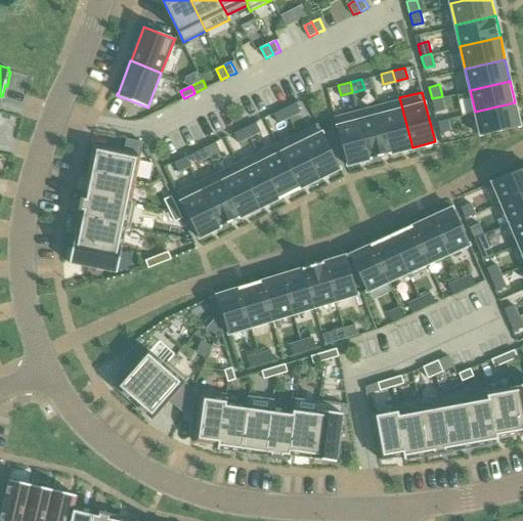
[(442,96),(432,98),(435,111),(445,107),(442,96)]
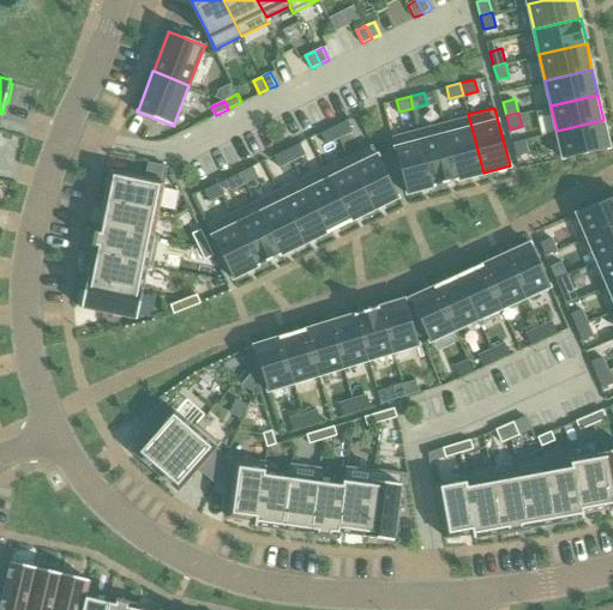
[(468,114),(444,121),(458,179),(484,173),(468,114)]
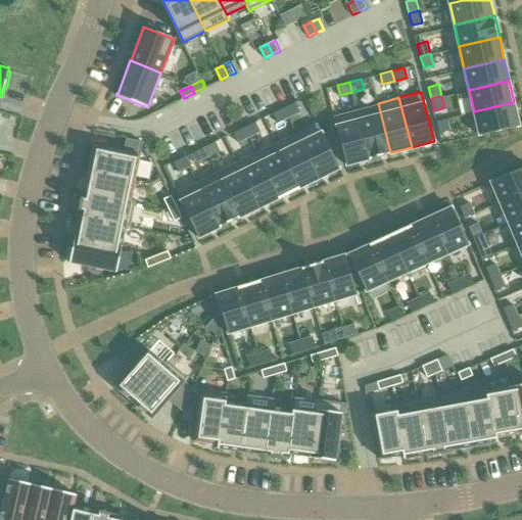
[(295,101),(284,106),(289,115),(299,110),(295,101)]
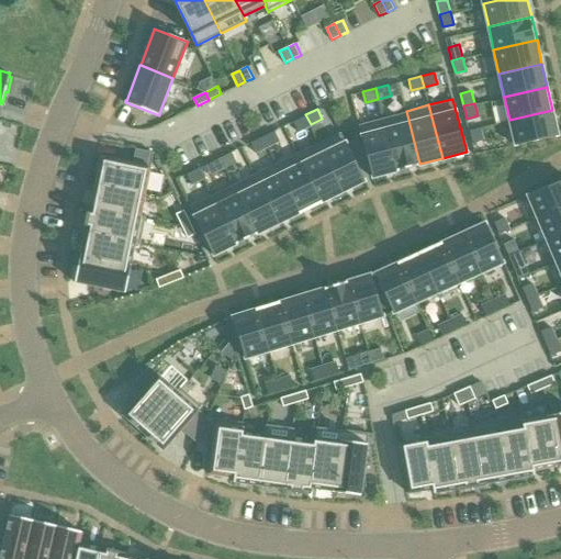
[(552,110),(509,120),(515,144),(540,138),(558,134),(552,110)]
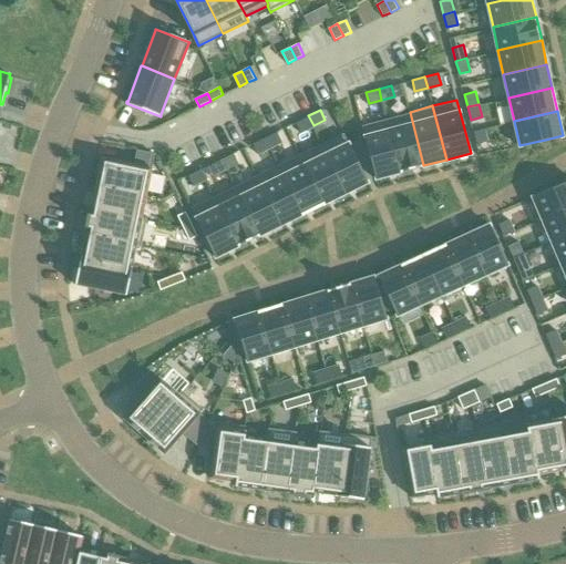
[(410,112),(387,118),(400,171),(423,165),(410,112)]
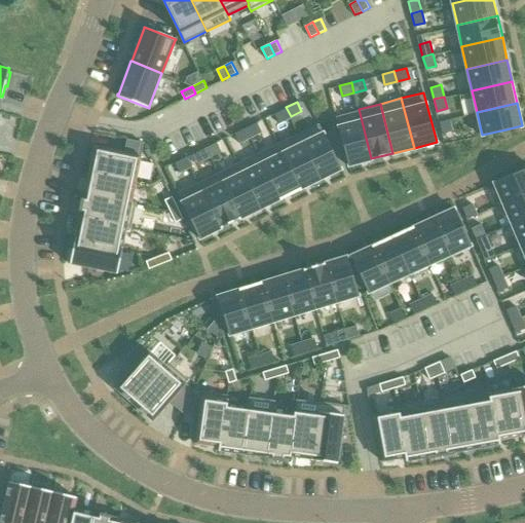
[(286,107),(274,113),(279,122),(291,116),(286,107)]
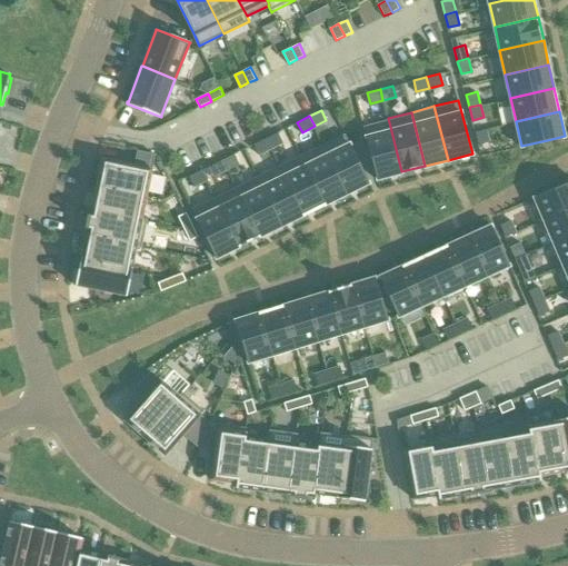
[(388,118),(364,125),(377,178),(401,171),(388,118)]
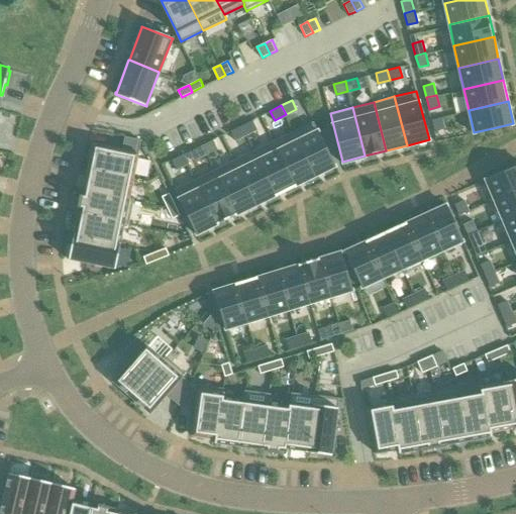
[(442,116),(432,118),(435,130),(445,127),(442,116)]
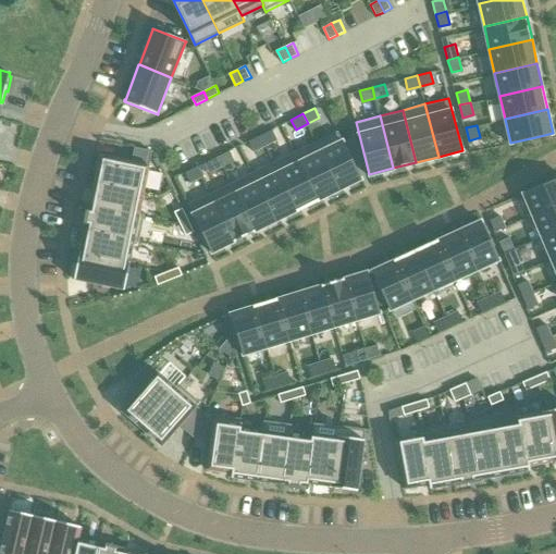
[(272,128),(260,135),(266,145),(276,138),(272,128)]
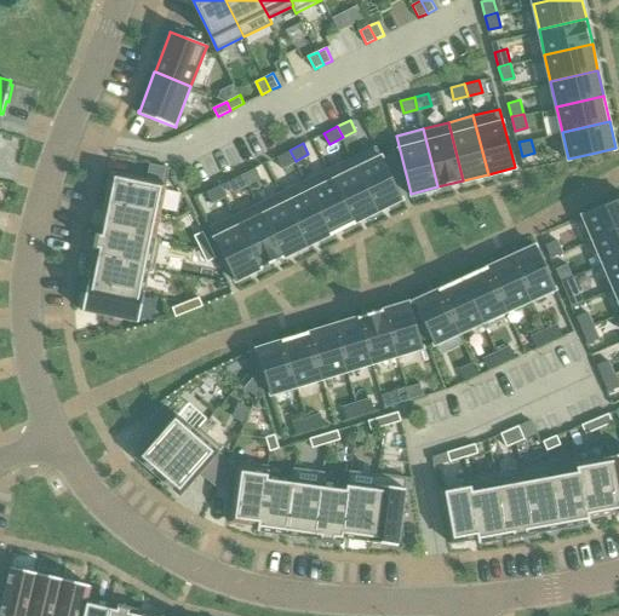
[(376,144),(351,156),(378,209),(402,197),(376,144)]
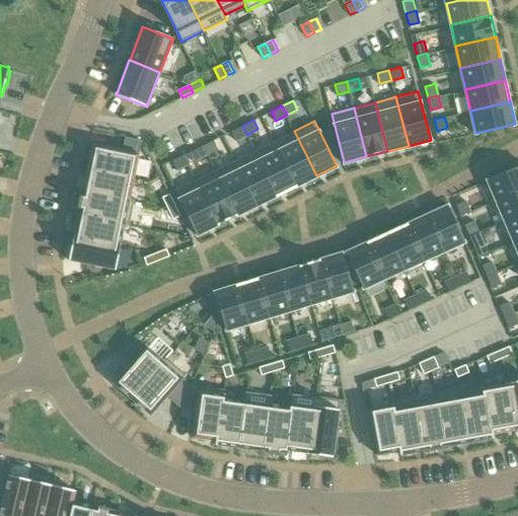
[(242,126),(232,131),(236,140),(247,135),(242,126)]
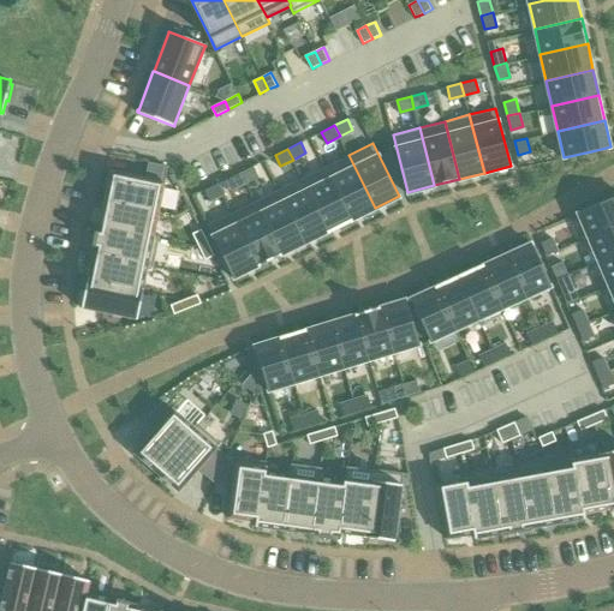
[(349,155),(326,166),(352,220),(375,208),(349,155)]
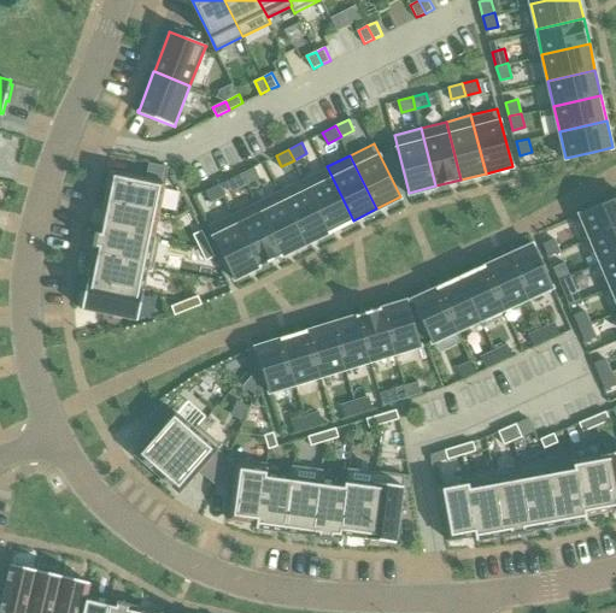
[(111,170),(105,199),(159,210),(165,182),(169,165),(150,161),(146,177),(111,170)]
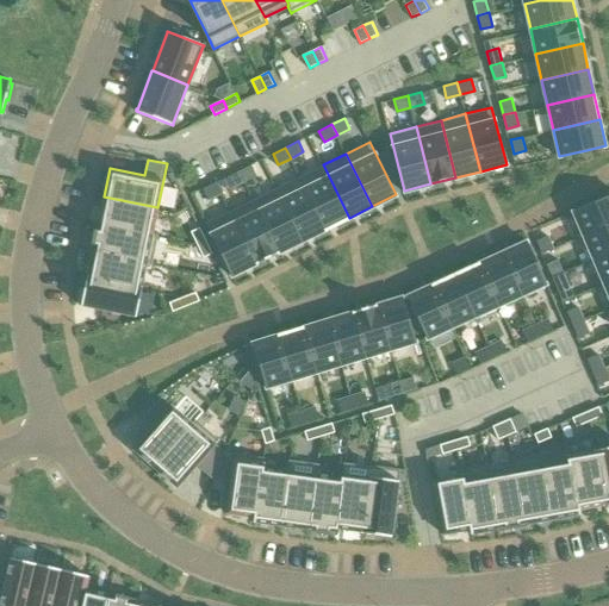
[(252,163),(240,170),(244,181),(258,174),(252,163)]
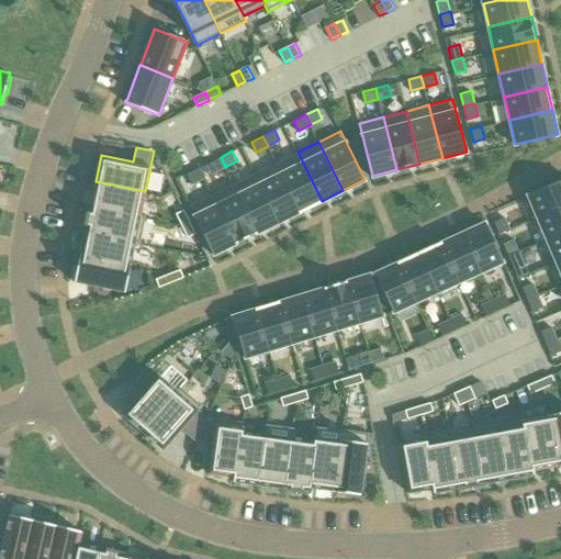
[(298,152),(276,163),(300,212),(322,201),(298,152)]
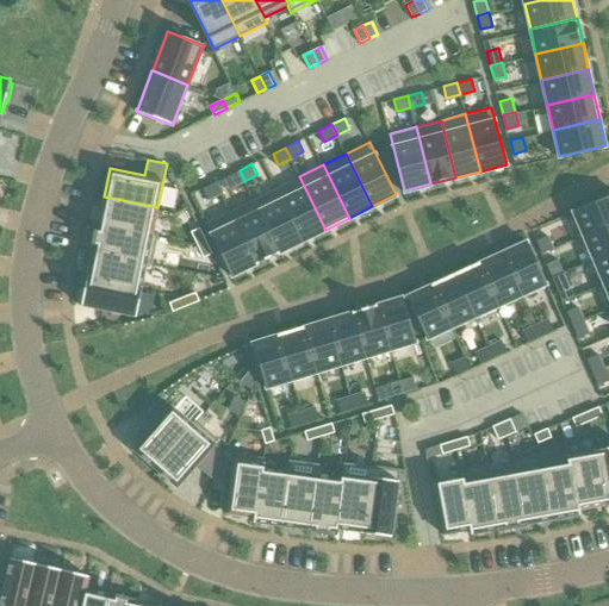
[(240,170),(227,176),(231,187),(244,181),(240,170)]
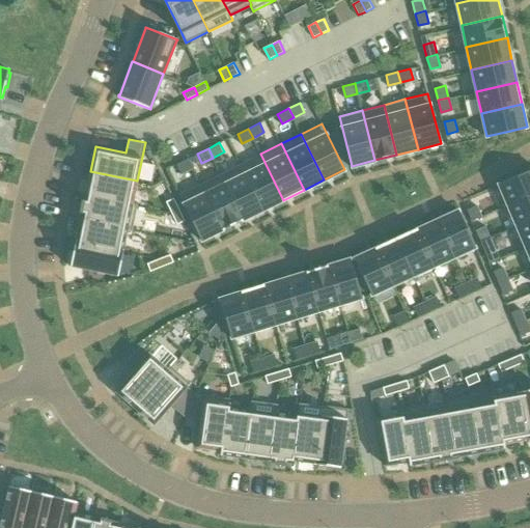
[(260,154),(241,163),(263,210),(283,200),(260,154)]
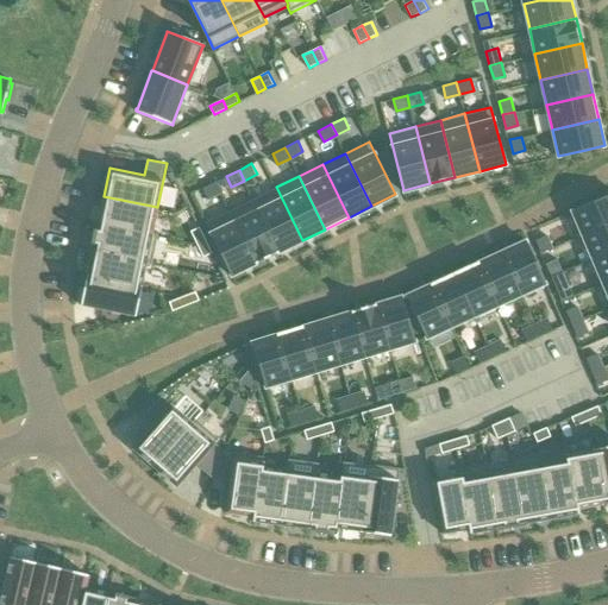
[(215,181),(202,187),(208,197),(221,191),(215,181)]
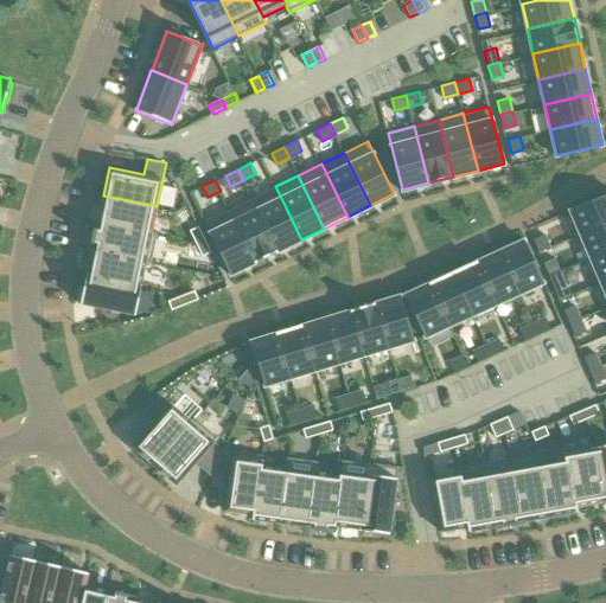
[(275,186),(252,198),(278,251),(301,239),(275,186)]
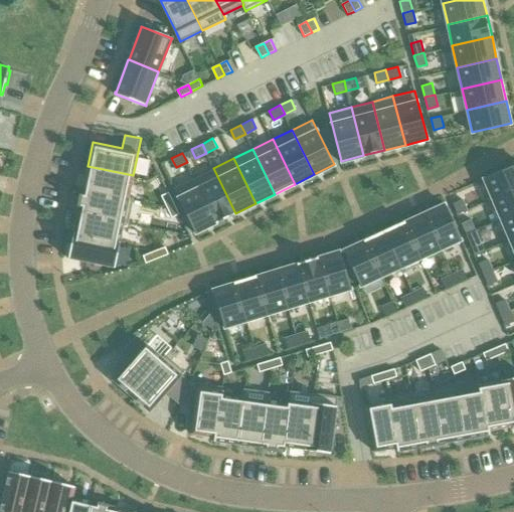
[(513,163),(499,170),(483,177),(492,198),(513,188),(513,163)]
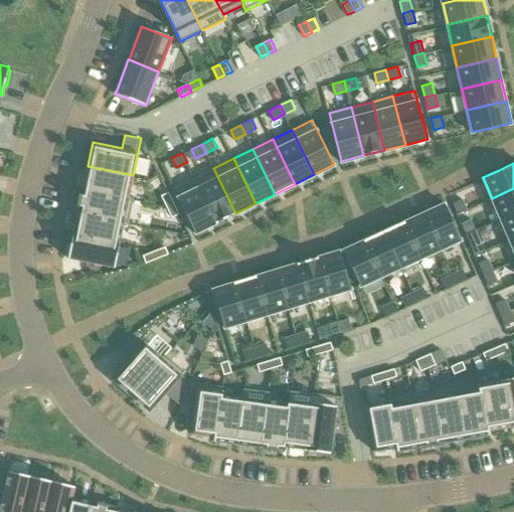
[(156,165),(145,171),(149,178),(160,173),(156,165)]
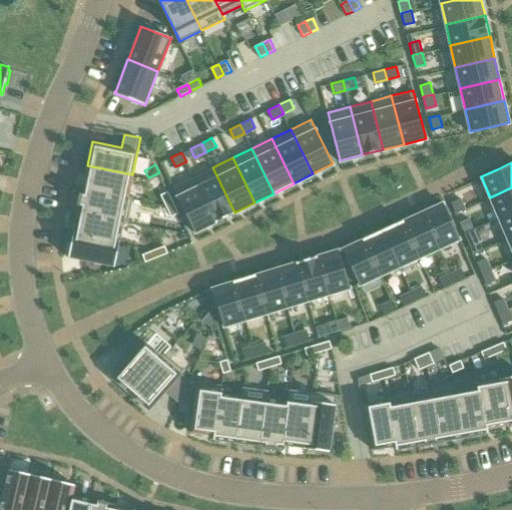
[(87,165),(83,186),(128,195),(132,174),(87,165)]
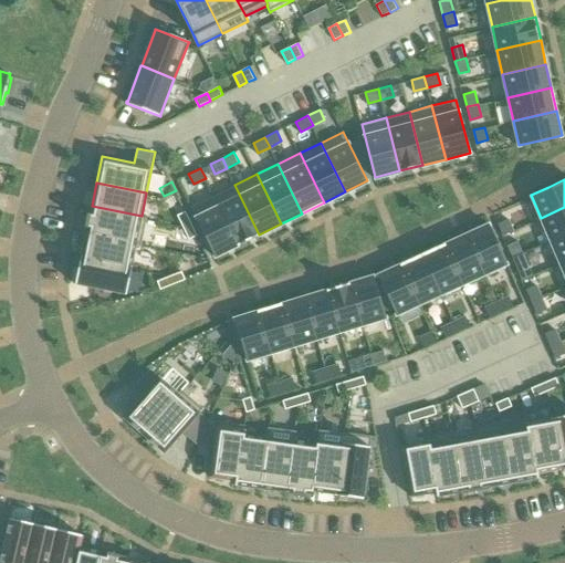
[(234,185),(213,195),(238,244),(259,235),(234,185)]
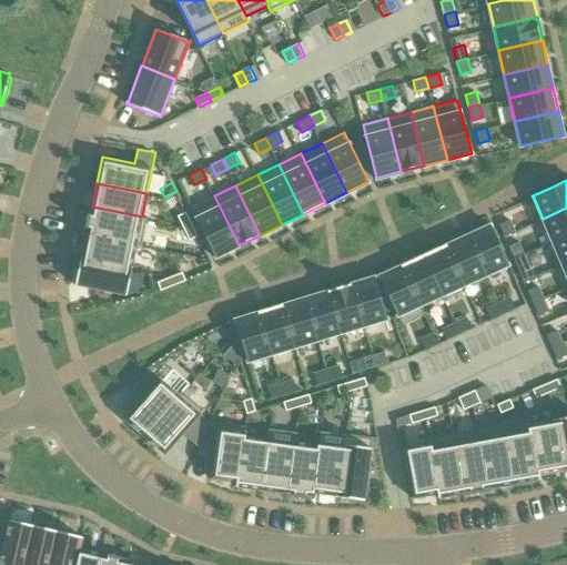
[(214,195),(192,207),(212,249),(216,256),(239,245),(214,195)]
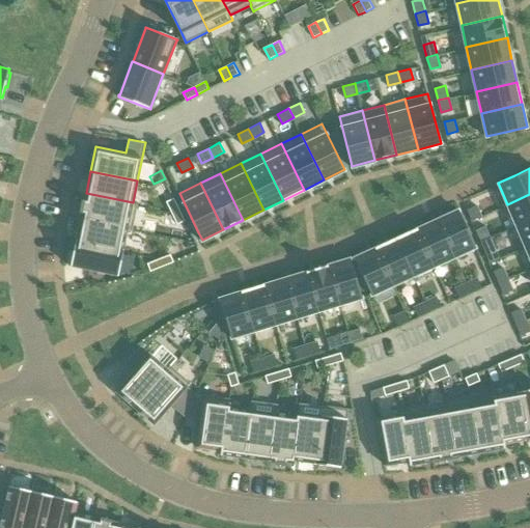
[(85,193),(80,218),(81,219),(128,228),(132,229),(137,203),(133,202),(86,193),(85,193)]
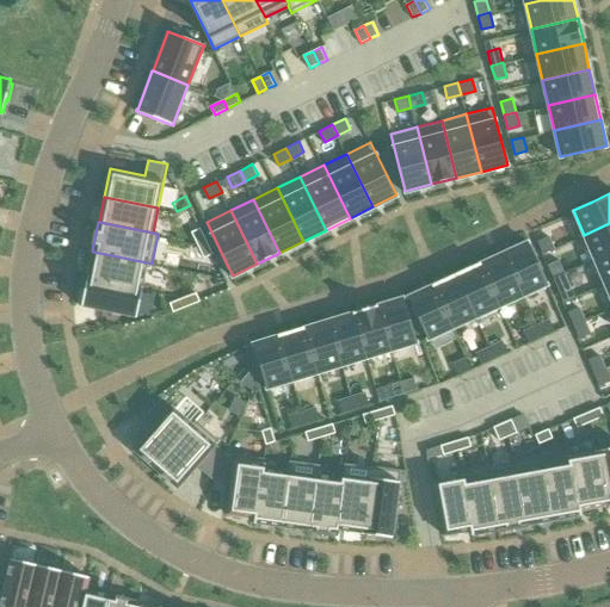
[(609,223),(584,235),(595,259),(609,252),(609,223)]
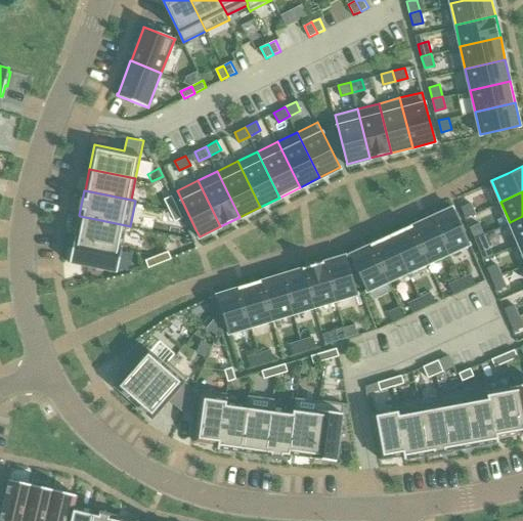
[(171,194),(164,198),(170,209),(177,206),(171,194)]
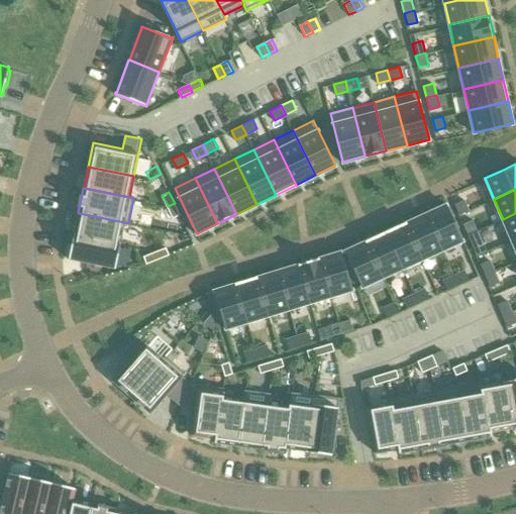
[(465,199),(454,203),(459,214),(469,210),(465,199)]
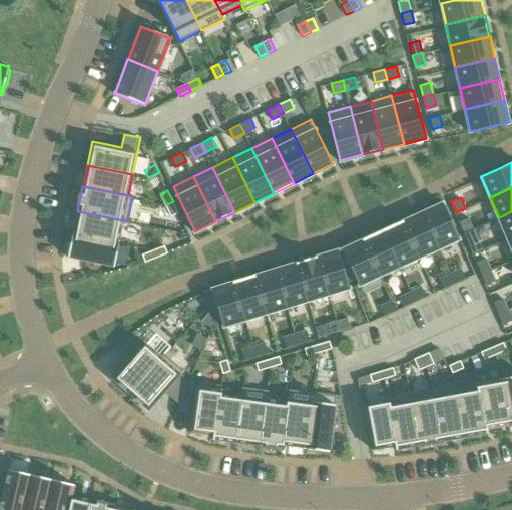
[(173,201),(166,204),(171,215),(178,211),(173,201)]
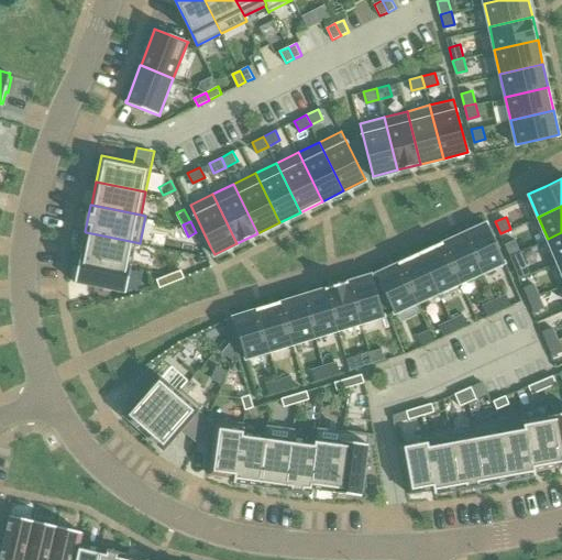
[(486,221),(463,232),(482,272),(505,262),(486,221)]
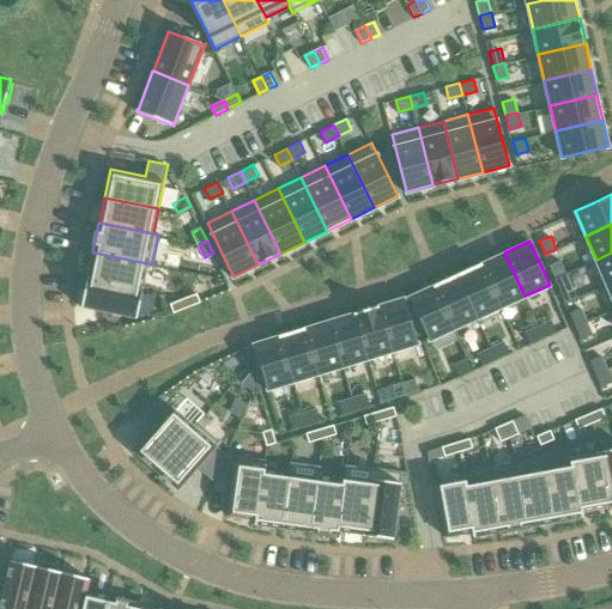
[(94,253),(89,275),(143,287),(147,263),(94,253)]
